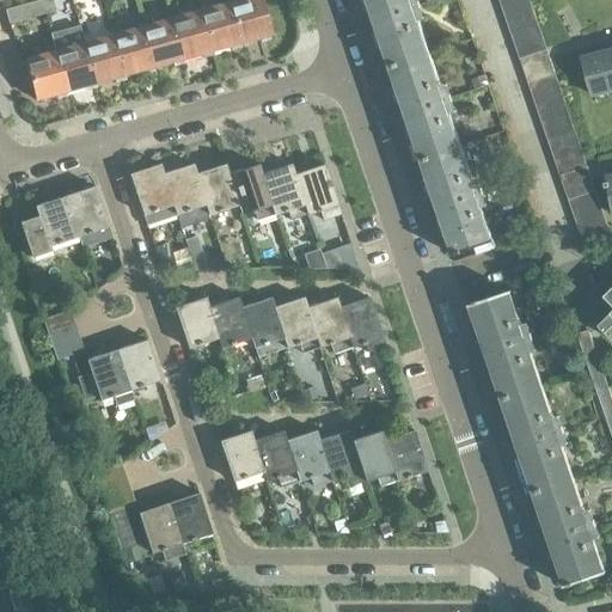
[(42,0),(6,11),(10,24),(46,13),(42,0)]
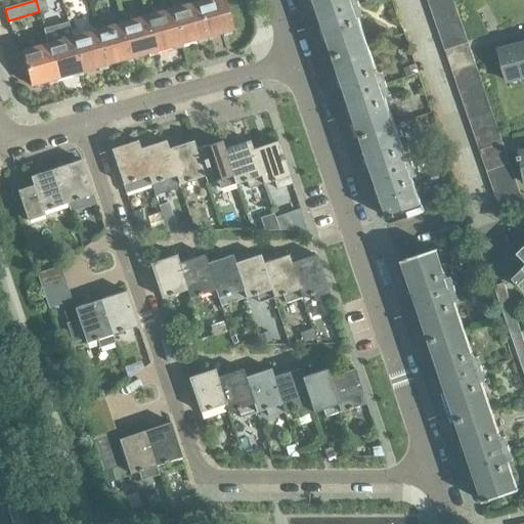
[(45,0),(37,0),(36,0),(39,11),(47,9),(45,0)]
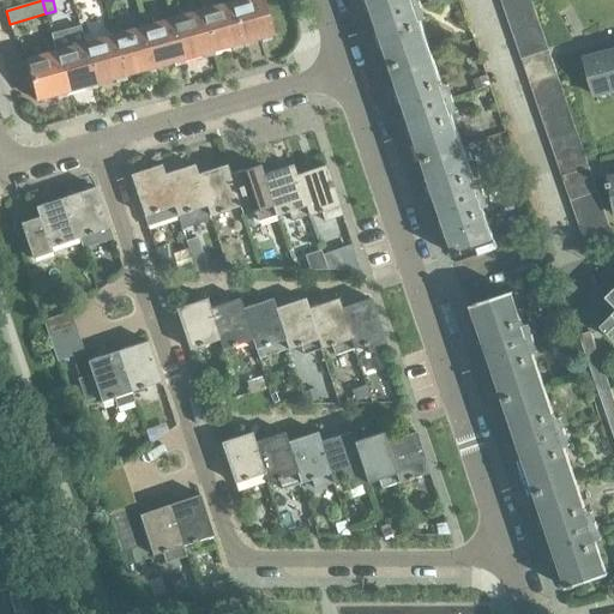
[(235,0),(230,1),(241,43),(271,35),(262,0),(235,0)]
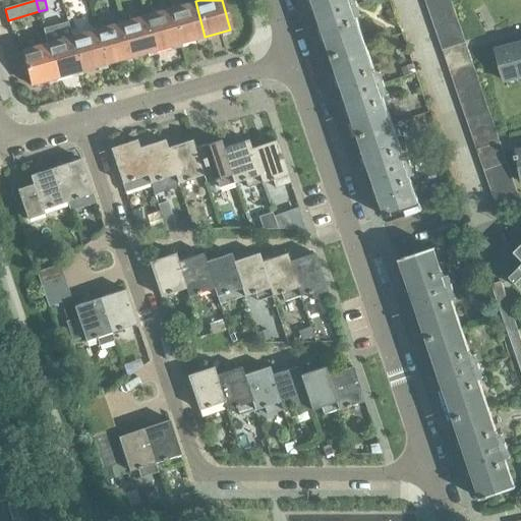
[(311,0),(315,12),(331,56),(366,44),(356,16),(361,14),(356,0),(311,0)]
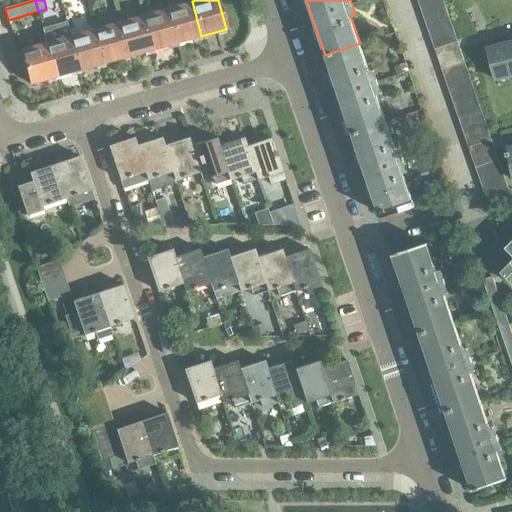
[(425,16),(446,8),(443,0),(434,0),(421,5),(425,16)]
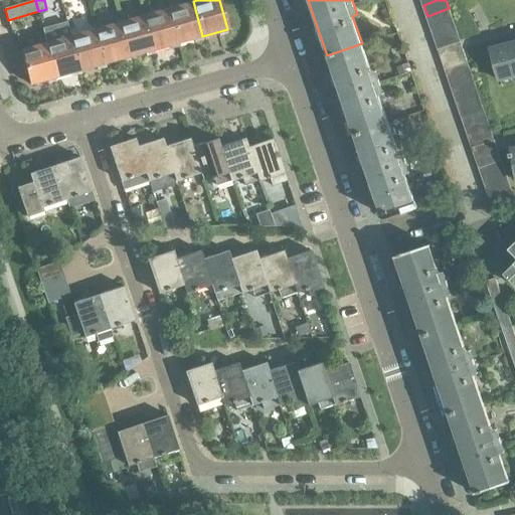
[(202,36),(193,1),(168,8),(178,43),(202,36)]
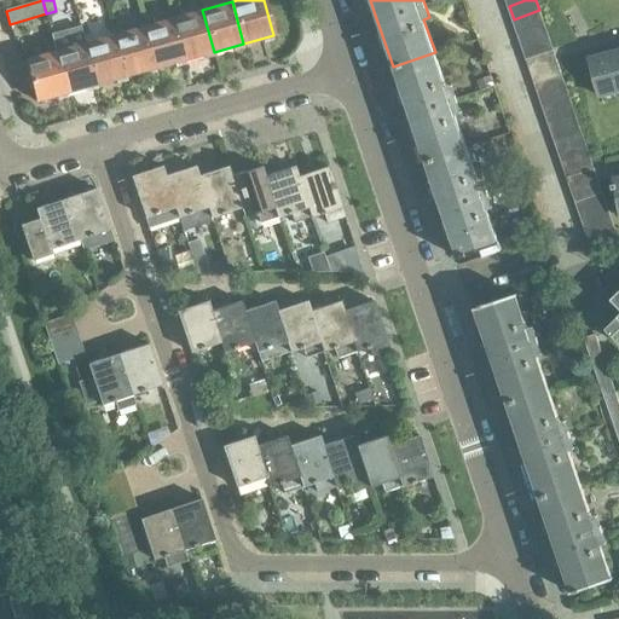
[(214,52),(202,10),(173,18),(184,61),(214,52)]
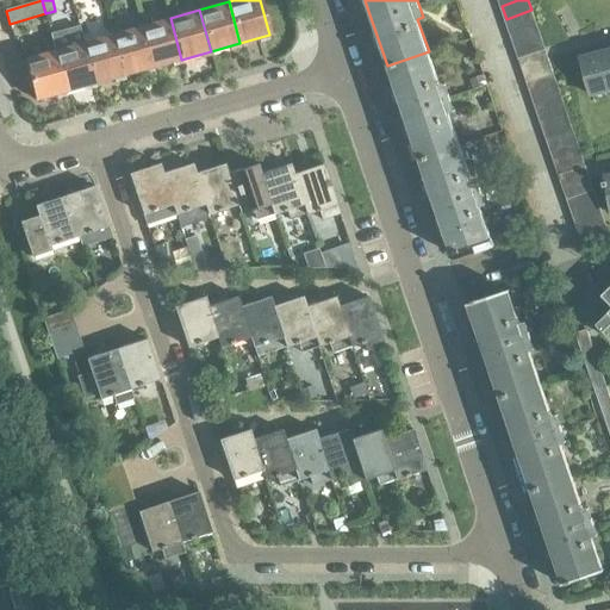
[(506,19),(511,32),(536,24),(531,10),(506,19)]
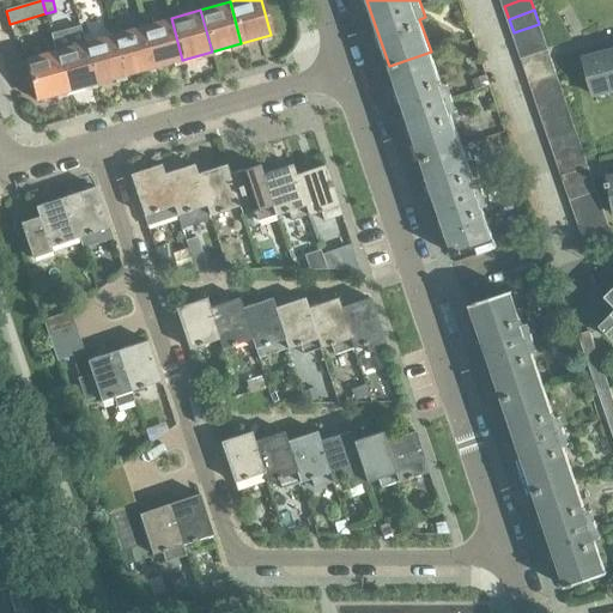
[(182,60),(171,18),(143,26),(153,68),(182,60)]
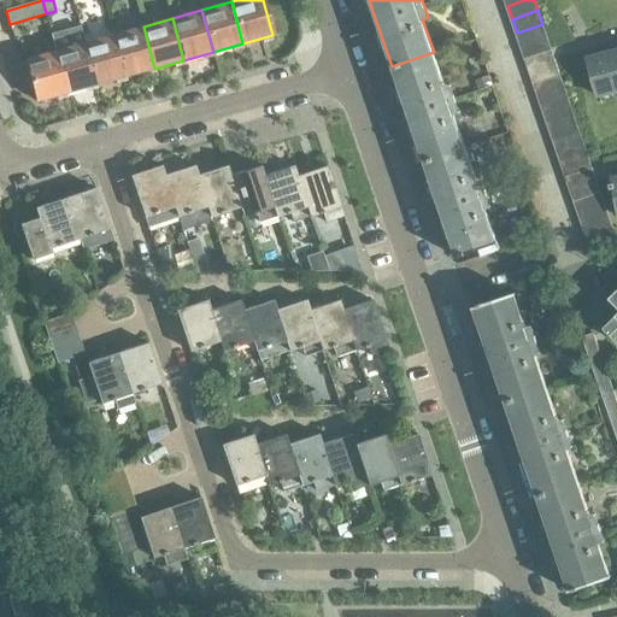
[(113,35),(125,76),(154,69),(144,27),(142,25),(141,24),(140,23),(139,23),(136,23),(135,23),(134,23),(133,24),(131,25),(130,27),(128,24),(127,23),(124,23),(121,23),(118,23),(117,25),(116,25),(115,27),(113,29),(113,30),(113,31),(113,34),(113,35)]
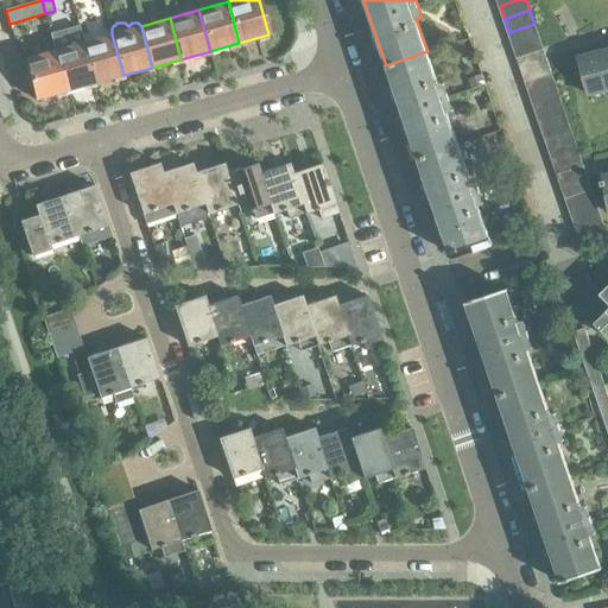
[(513,46),(539,37),(534,24),(510,32),(513,46)]
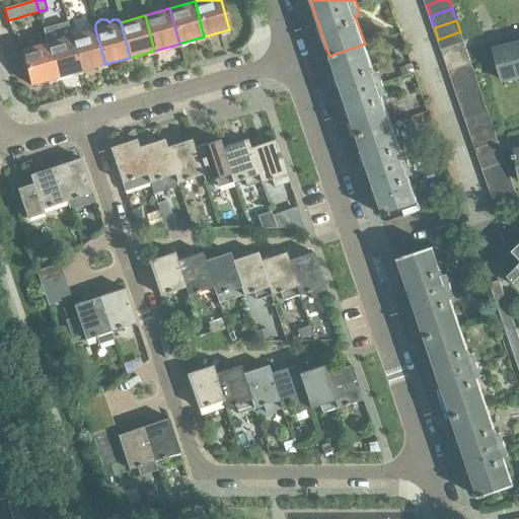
[(71,36),(80,71),(105,64),(95,29),(71,36)]
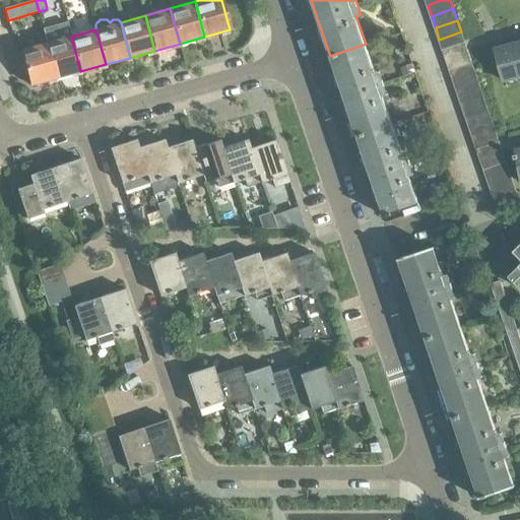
[(439,40),(443,51),(465,43),(461,31),(439,40)]
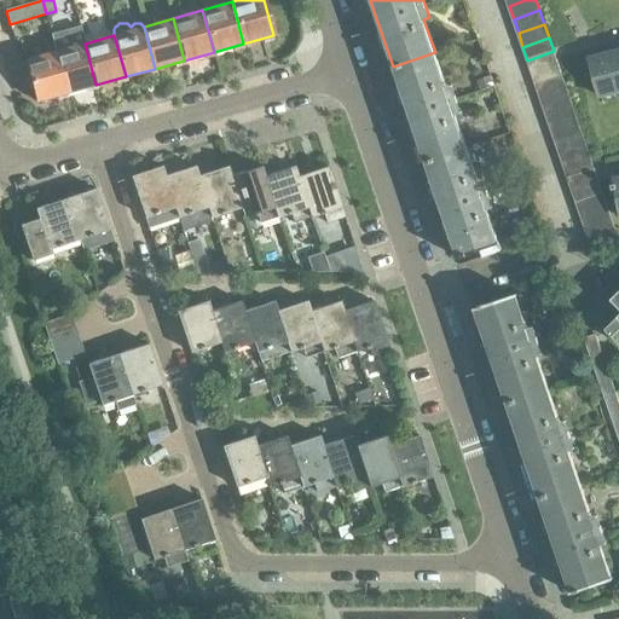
[(55,52),(67,93),(96,85),(85,44),(55,52)]
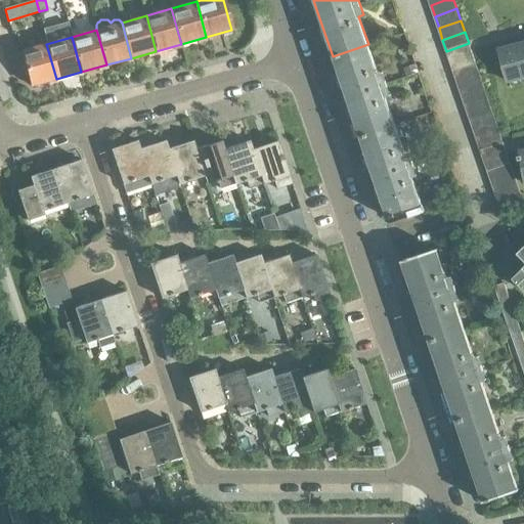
[(523,78),(523,42),(499,49),(508,83),(523,78)]
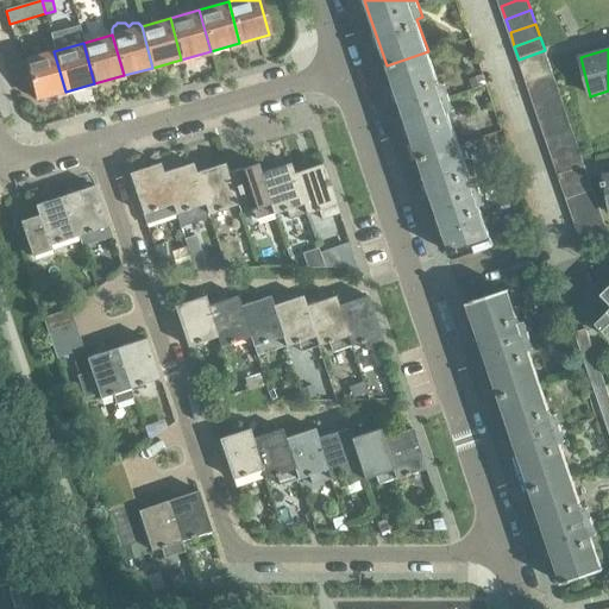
[(553,75),(547,58),(545,50),(519,60),(527,85),(553,75)]
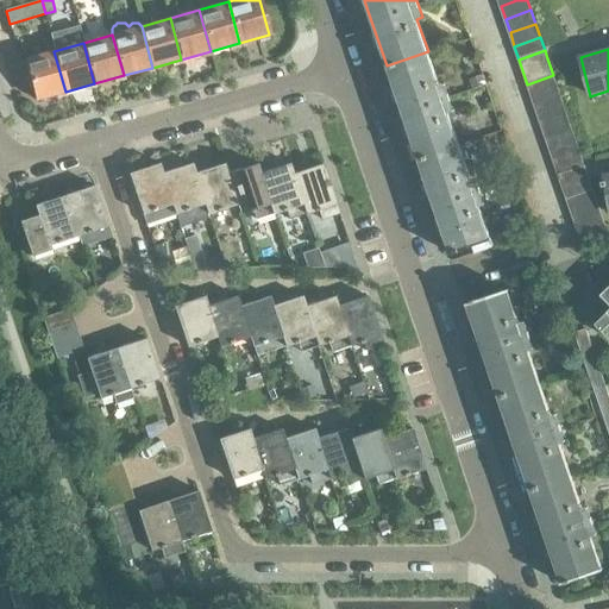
[(66,92),(54,51),(25,58),(37,100),(66,92)]
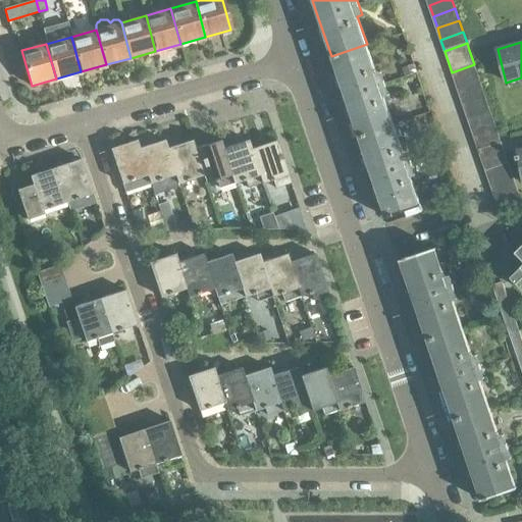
[(331,56),(358,136),(394,123),(384,96),(388,94),(380,70),(376,72),(367,44),(331,56)]
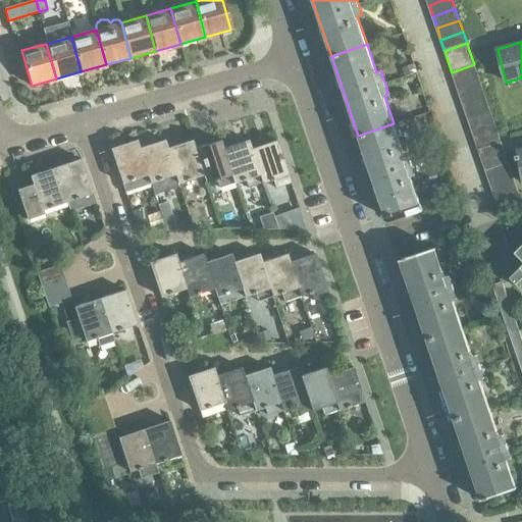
[(478,75),(474,64),(452,72),(456,83),(478,75)]
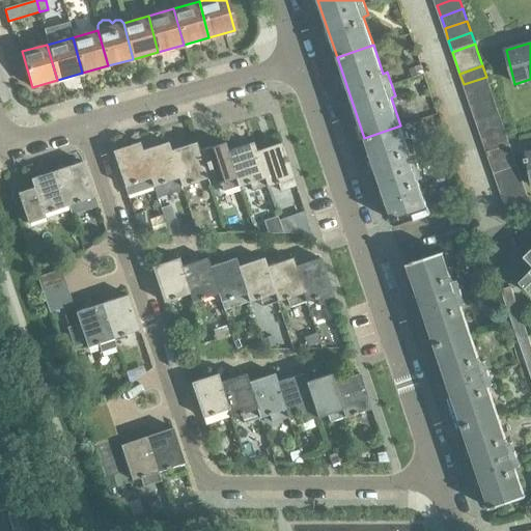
[(468,95),(490,88),(486,77),(464,84),(468,95)]
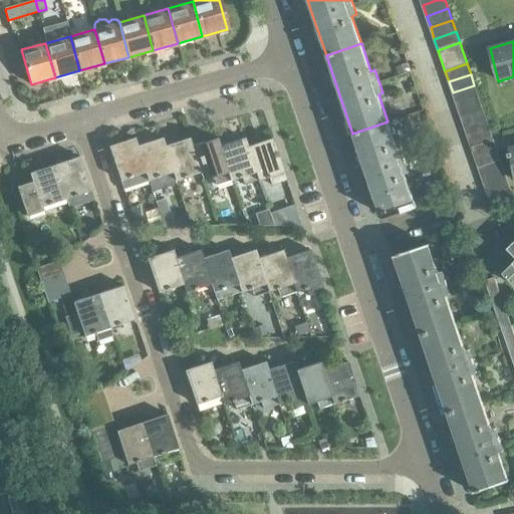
[(478,96),(474,85),(453,92),(457,103),(478,96)]
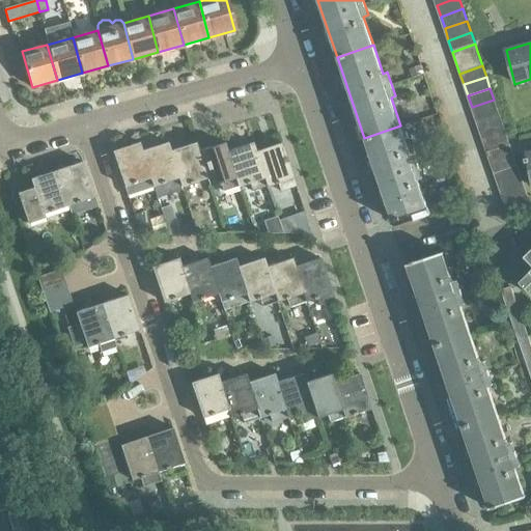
[(476,118),(498,111),(494,100),(472,107),(476,118)]
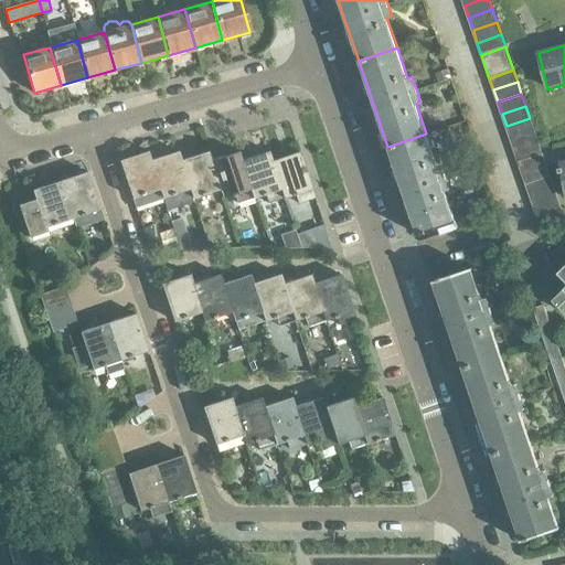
[(534,130),(530,118),(507,126),(510,138),(534,130)]
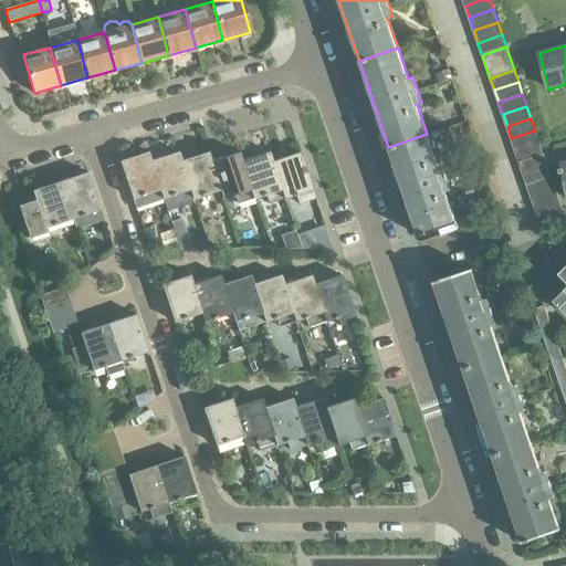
[(515,150),(540,143),(535,130),(511,138),(515,150)]
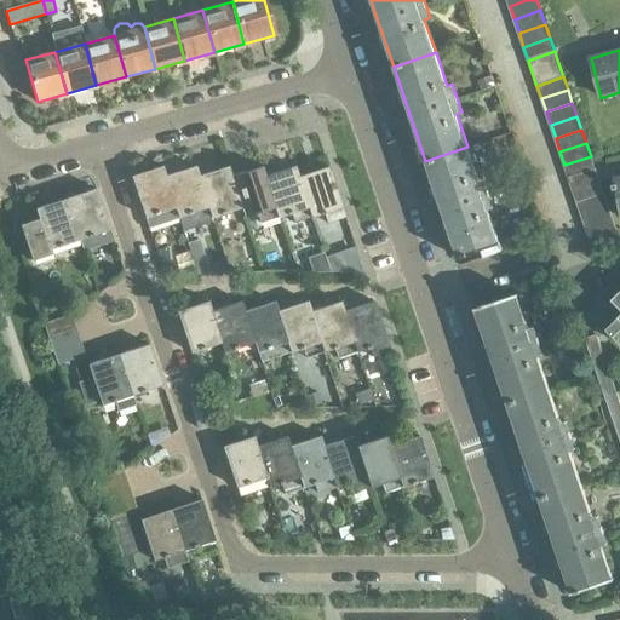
[(425,161),(445,216),(458,258),(463,257),(469,256),(469,254),(500,244),(489,208),(493,207),(483,178),(480,181),(468,147),(425,161)]
